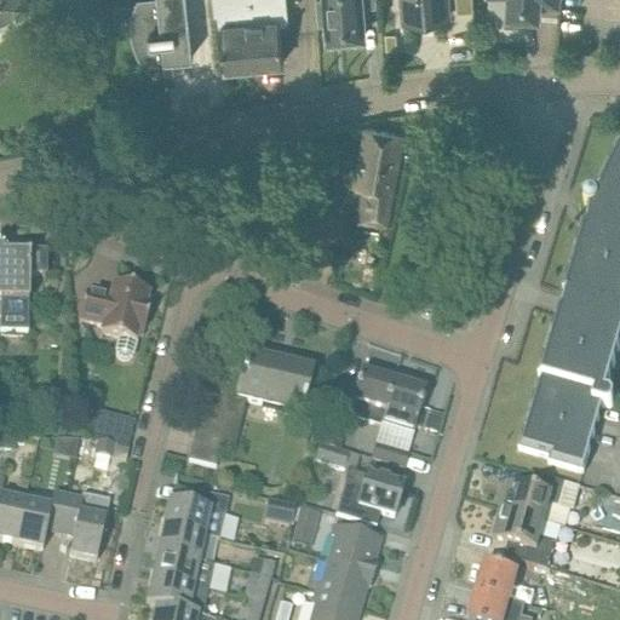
[(0,0),(0,16),(10,12),(9,10),(27,0),(0,0)]
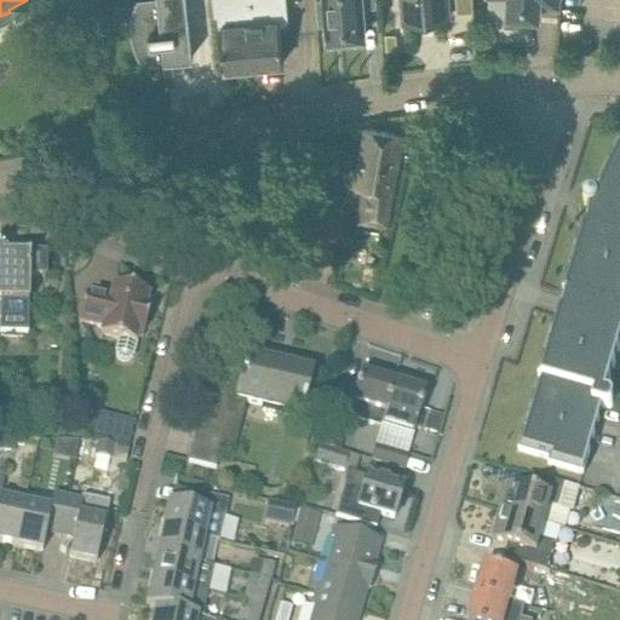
[(193,57),(190,33),(187,0),(136,0),(136,3),(114,5),(115,27),(130,26),(130,32),(132,44),(137,56),(144,65),(153,74),(165,73),(166,89),(168,89),(165,59),(193,57)]
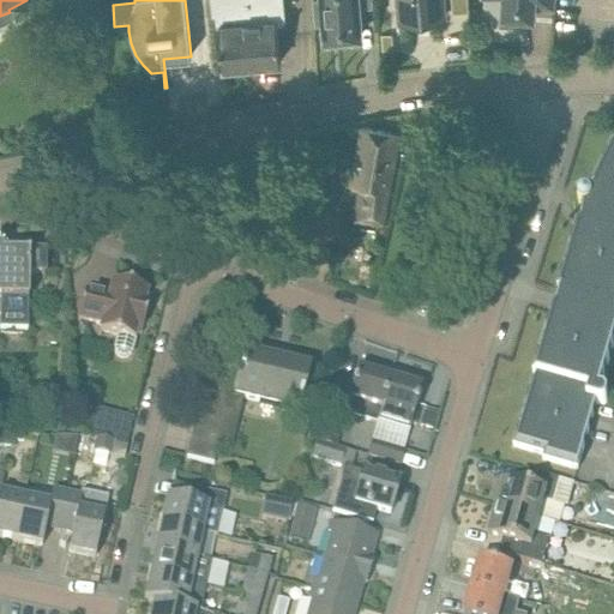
[(284,17),(282,0),(210,0),(212,14),(216,14),(217,25),(218,24),(223,68),(281,62),(276,17),(284,17)]
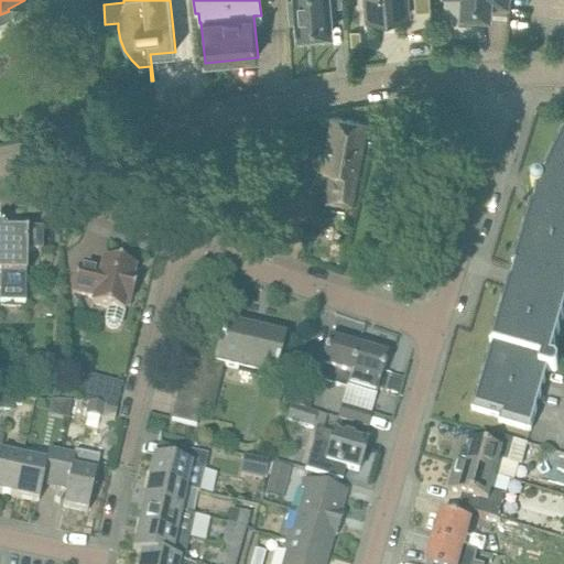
[(290,0),(291,15),(296,15),(299,35),(303,35),(304,35),(304,34),(310,34),(310,35),(311,35),(311,34),(332,32),(329,7),(343,6),(342,0),(290,0)]
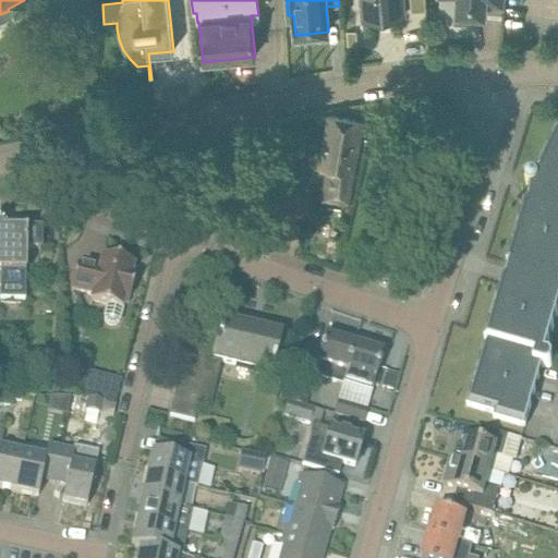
[(361,0),(362,19),(404,15),(403,0),(361,0)]
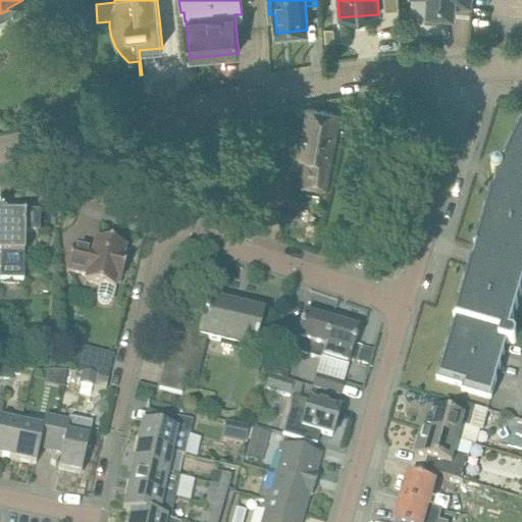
[(396,0),(382,0),(384,10),(398,9),(396,0)]
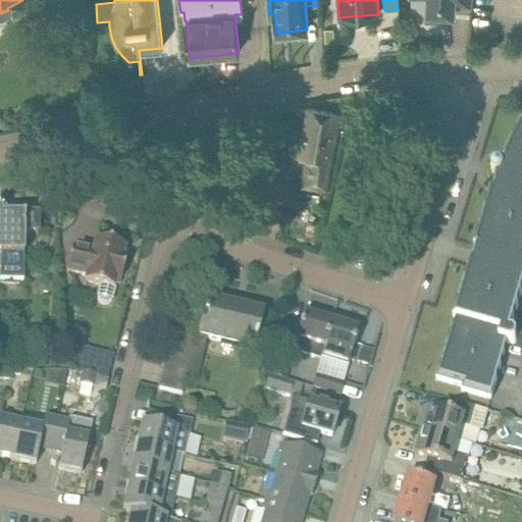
[(412,0),(412,11),(426,12),(426,14),(453,16),(454,5),(470,6),(470,0),(412,0)]
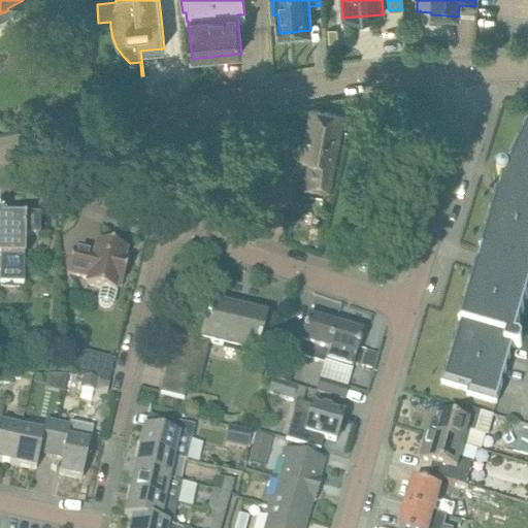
[(308,160),(303,188),(329,193),(342,114),(310,108),(300,159),(308,160)]
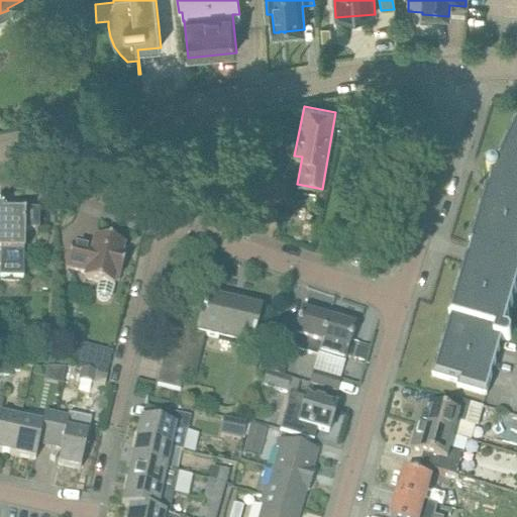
[(516,123),(516,124),(515,125),(514,126),(498,160),(500,161),(502,162),(504,165),(506,168),(499,169),(498,167),(497,166),(495,165),(493,165),(490,165),(489,167),(488,169),(487,171),(487,173),(488,175),(490,176),(492,177),(490,191),(486,190),(470,245),(514,259),(514,261),(516,261),(516,123)]
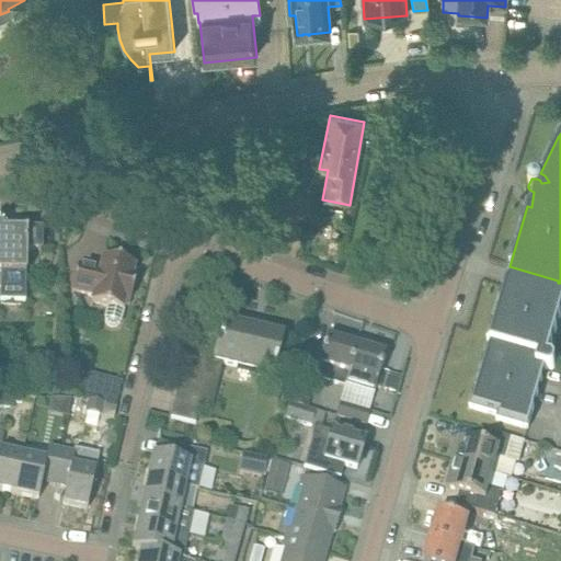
[(312,196),(281,196),(279,196),(279,220),(312,220),(312,196)]
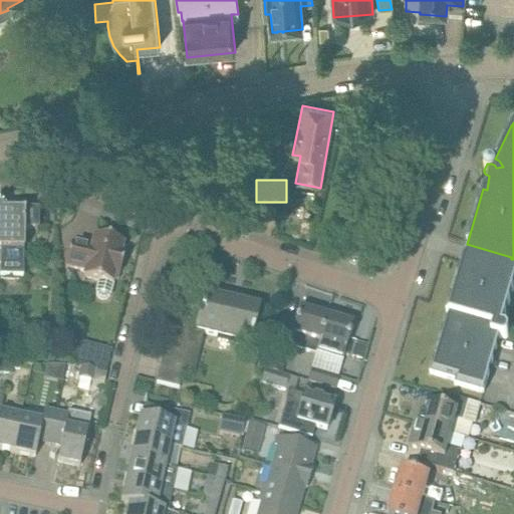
[(0,278),(22,279),(23,226),(36,226),(37,211),(0,210),(0,278)]
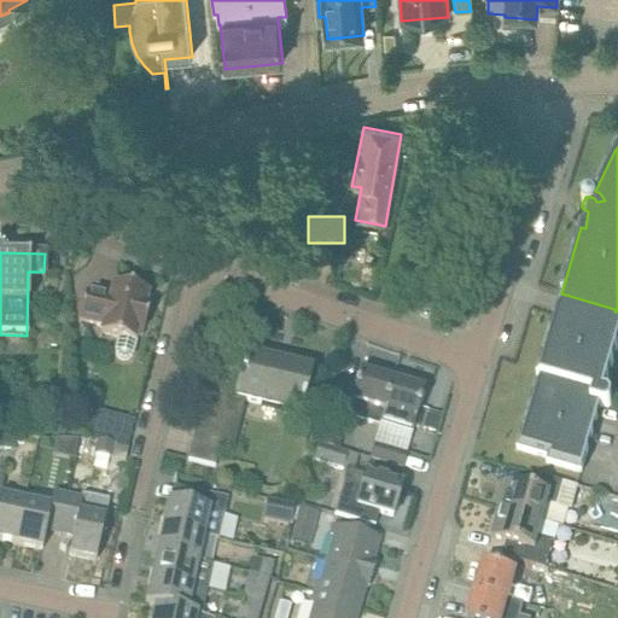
[(100,334),(118,339),(116,351),(117,355),(121,359),(126,360),(129,359),(133,355),(138,337),(141,338),(151,302),(146,301),(149,295),(112,285),(109,299),(86,293),(79,321),(101,327),(100,334)]
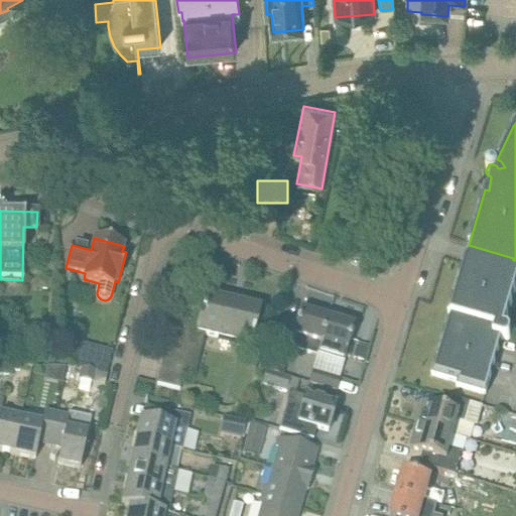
[(509,273),(465,260),(448,315),(452,316),(450,320),(447,319),(431,375),(458,382),(457,386),(486,394),(491,375),(484,373),(513,272),(510,271),(509,273)]
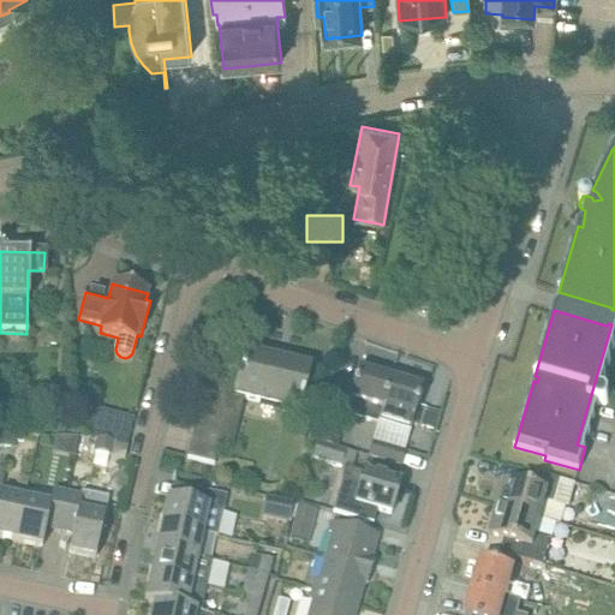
[(210,359),(187,459),(214,465),(219,449),(232,396),(244,399),(298,412),(303,393),(309,370),(245,354),(243,366),(210,359)]
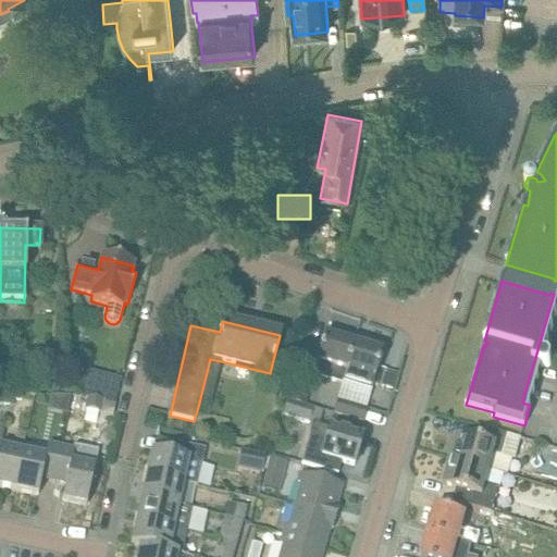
[(342,383),(354,344),(324,335),(316,363),(304,359),(299,370),(306,372),(297,404),(305,406),(313,374),(342,383)]
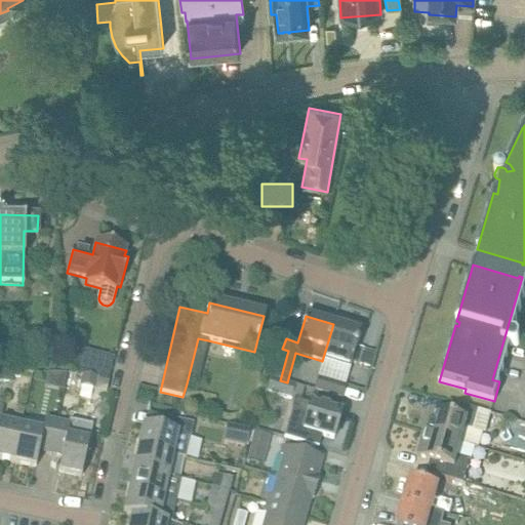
[(333,324),(322,361),(350,369),(360,332),(333,324)]
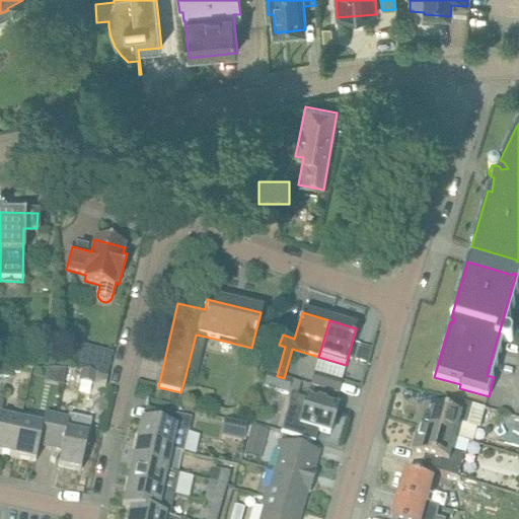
[(363,334),(359,347),(370,350),(373,338),(363,334)]
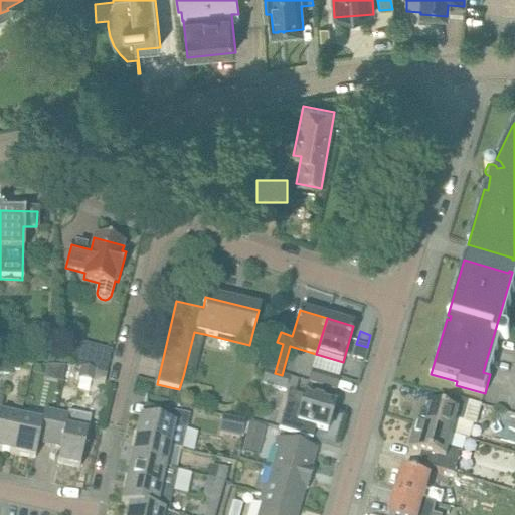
[(90,345),(74,342),(76,366),(79,367),(84,368),(90,345)]
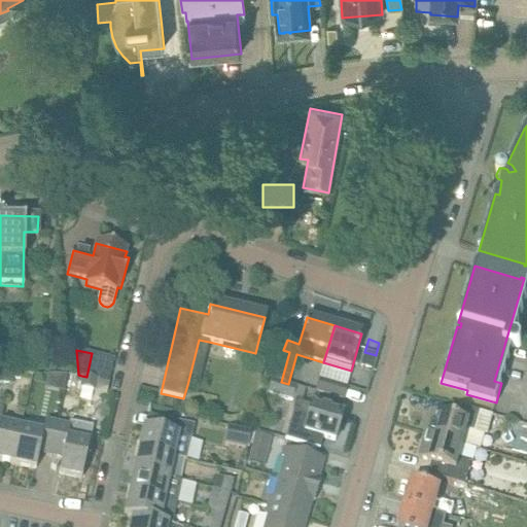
[(364,354),(361,365),(372,369),(375,357),(364,354)]
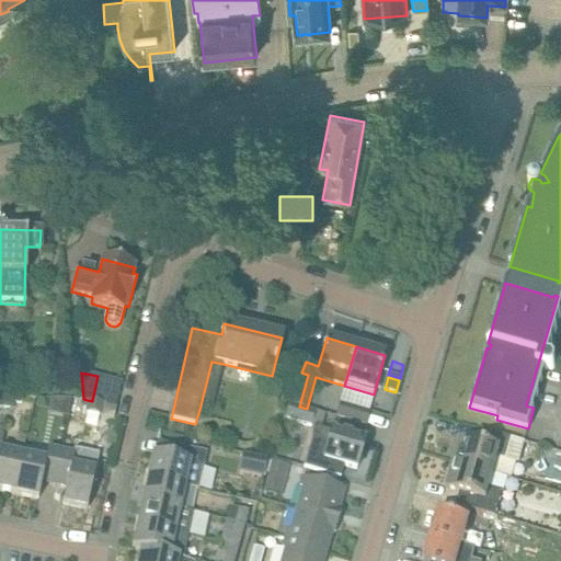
[(0,398),(0,407),(14,408),(14,399),(0,398)]
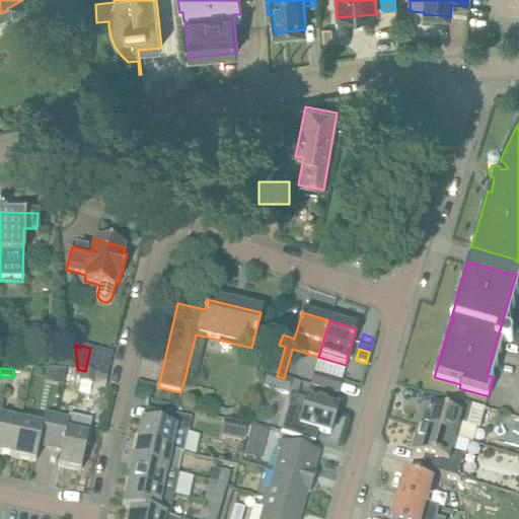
[(94,385),(97,374),(85,371),(80,370),(77,382),(94,386),(94,385)]
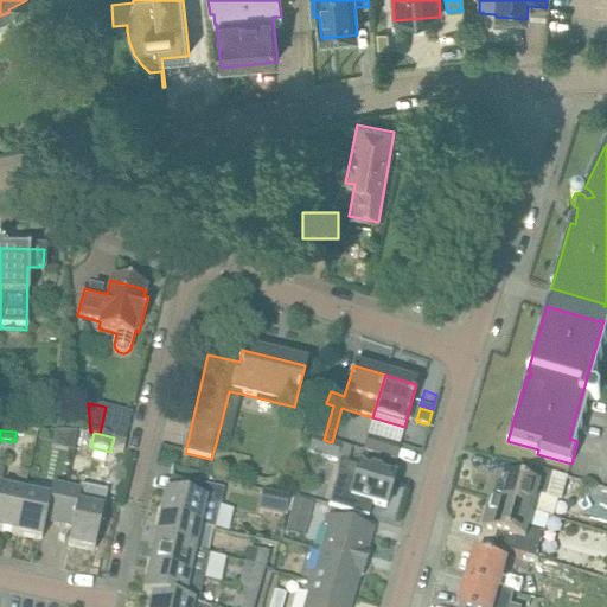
[(400,445),(368,435),(363,451),(396,460),(400,445)]
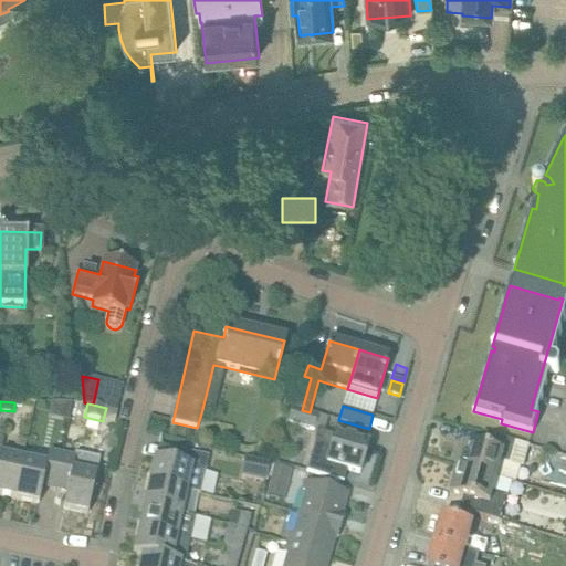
[(310,412),(302,410),(293,407),(287,423),(314,431),(318,415),(310,412)]
